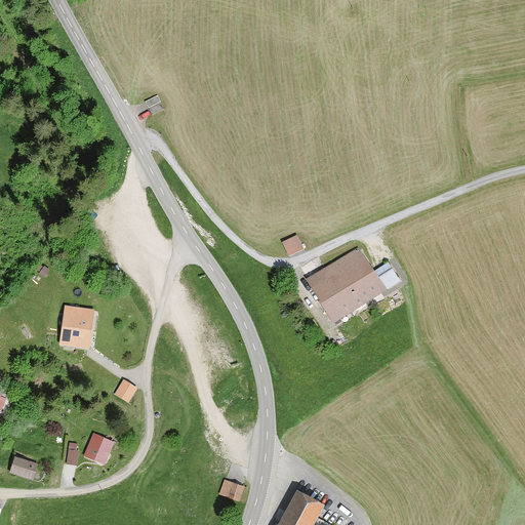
[(161,108),(154,96),(144,103),(150,114),(161,108)]
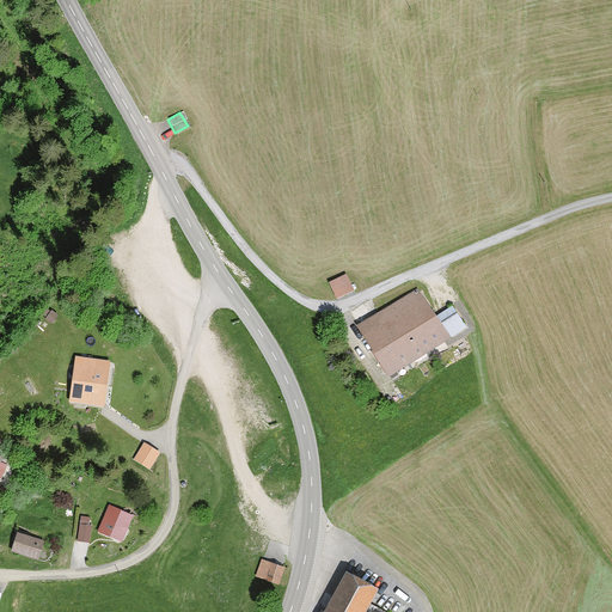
[(341,274),(325,281),(334,303),(350,295),(341,274)]
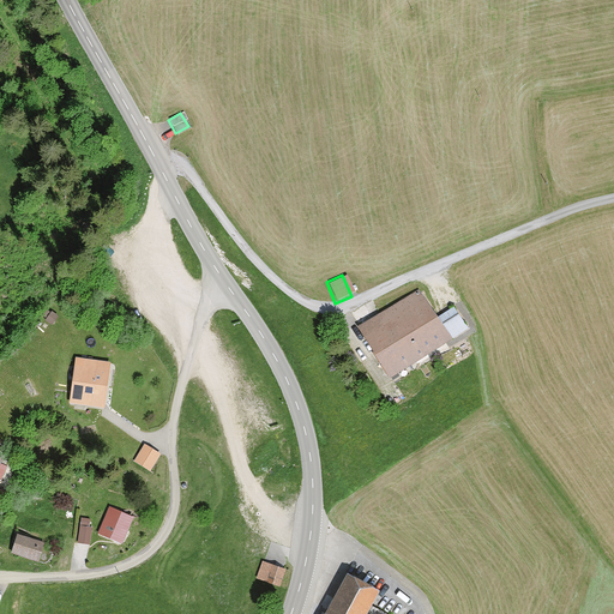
[(417,293),(354,327),(383,379),(446,343),(417,293)]
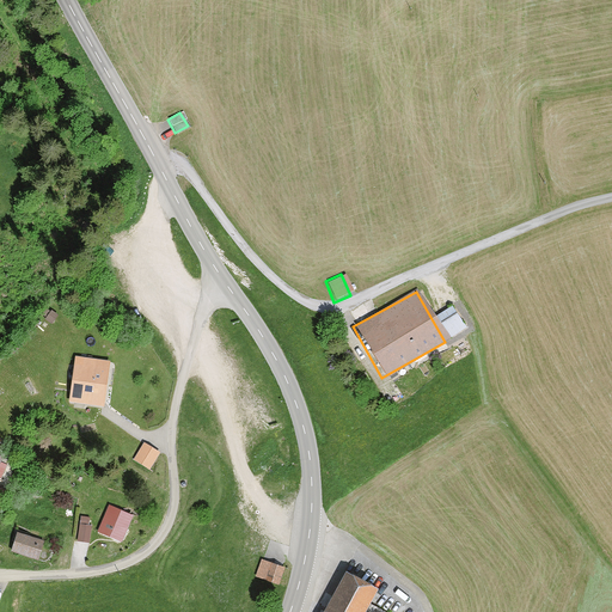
[(51,312),(46,319),(53,323),(57,316),(51,312)]
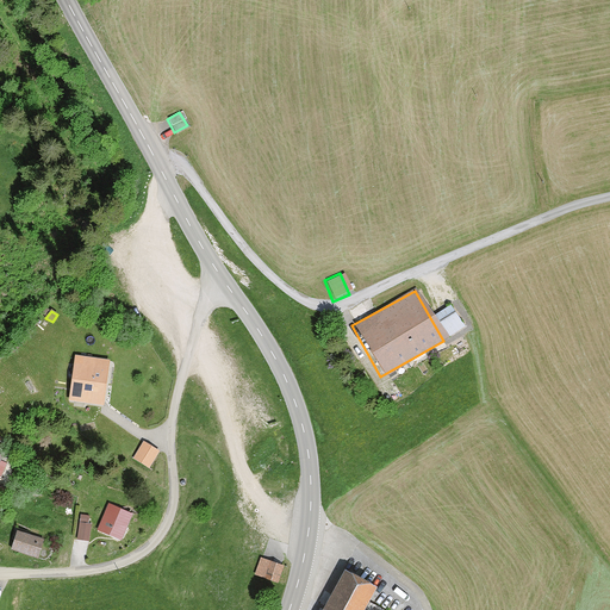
[(116,365),(80,359),(73,404),(109,410),(116,365)]
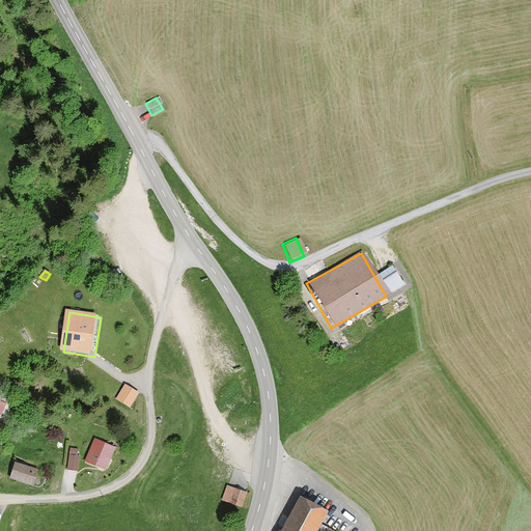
[(122,382),(113,396),(128,406),(137,391),(122,382)]
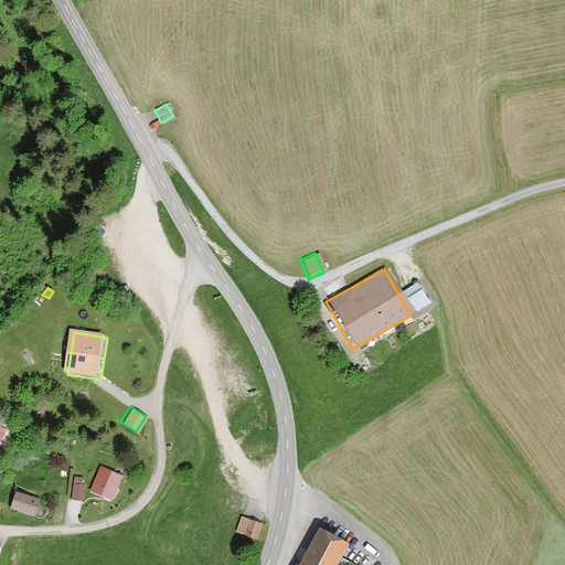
[(124,475),(100,466),(91,490),(114,499),(124,475)]
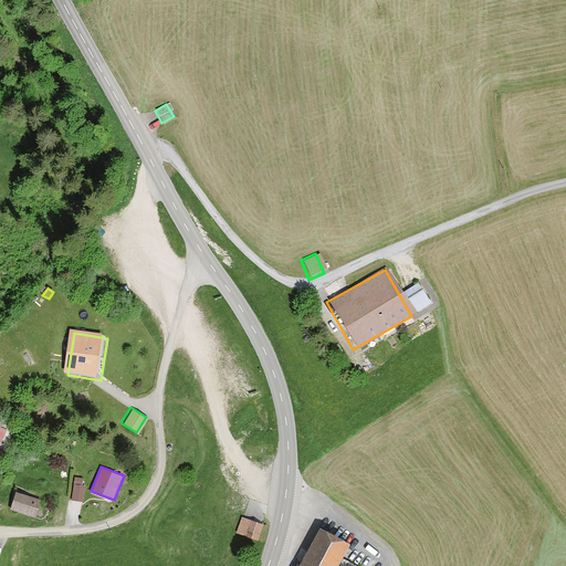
[(86,488),(73,484),(72,502),(83,504),(86,488)]
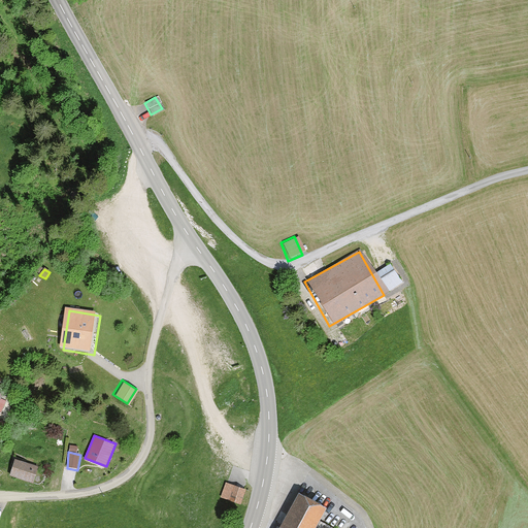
[(37,467),(15,460),(10,475),(33,483),(37,467)]
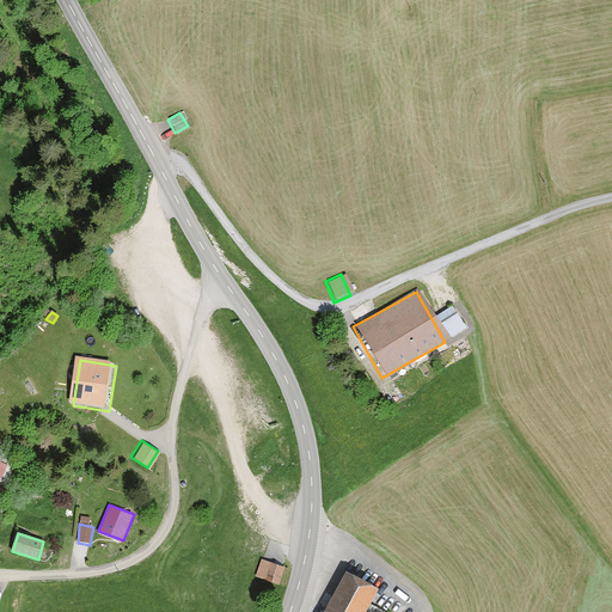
[(264,580),(270,563),(262,560),(256,577),(264,580)]
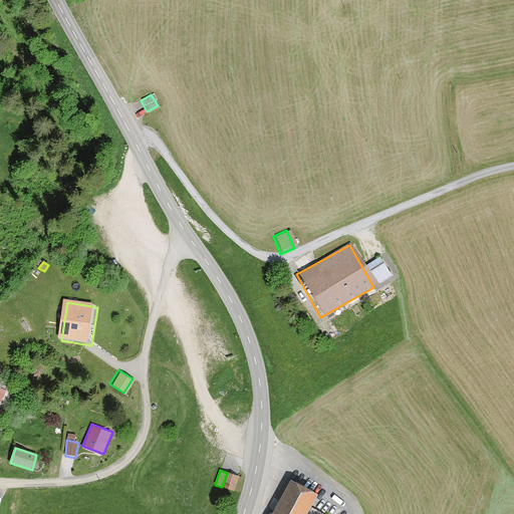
[(227,473),(222,487),(233,492),(239,477),(227,473)]
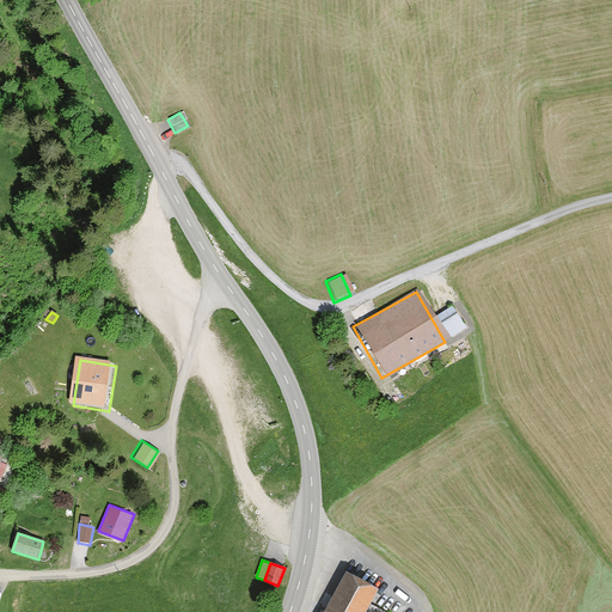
[(340,567),(312,611),(360,611),(374,587),(340,567)]
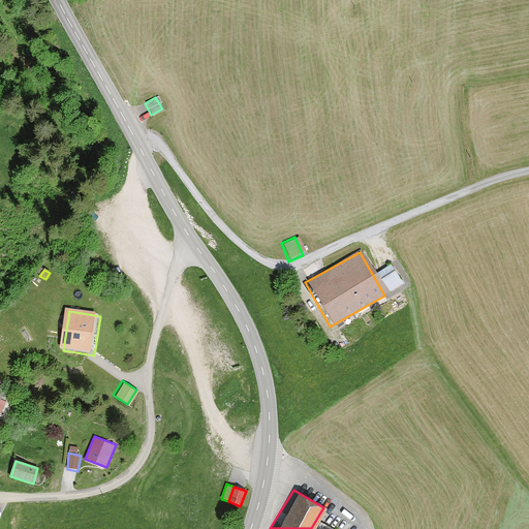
All buildings are outlined.
